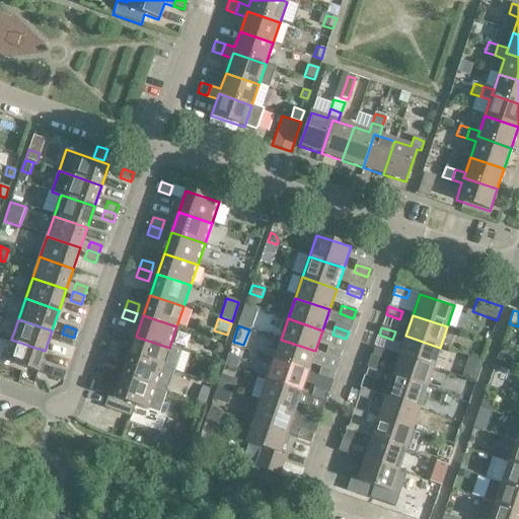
[(74,338),(62,334),(59,343),(71,347),(74,338)]
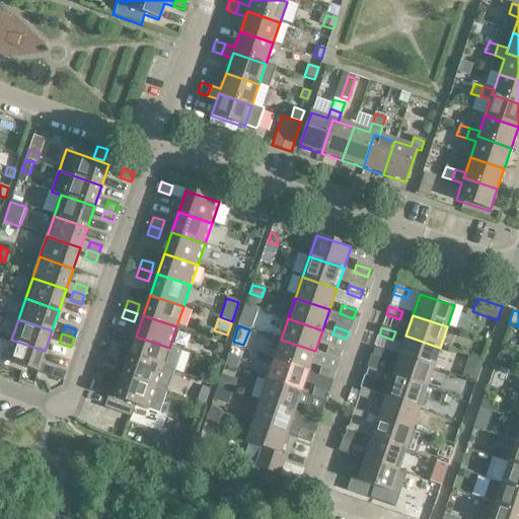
[(440,348),(405,336),(398,357),(433,368),(440,348)]
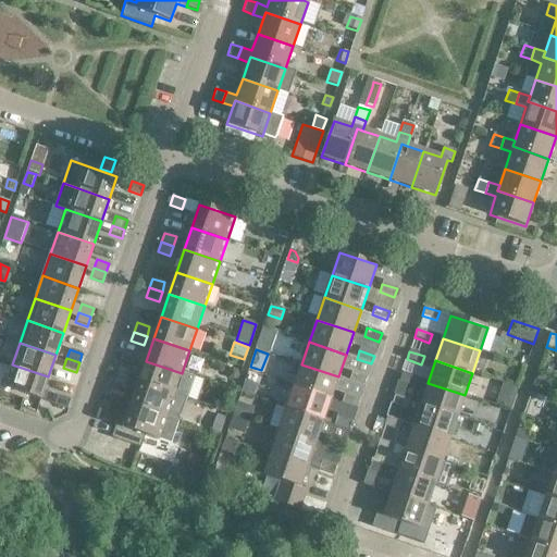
[(182,373),(146,361),(138,383),(174,395),(182,373)]
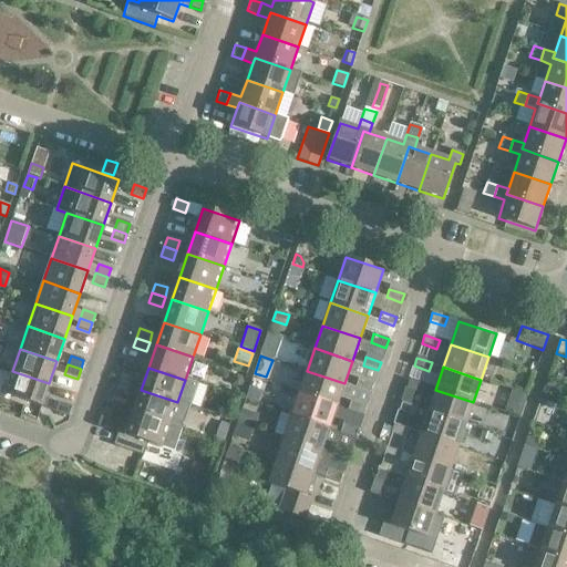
[(49,383),(12,371),(4,394),(41,408),(49,383)]
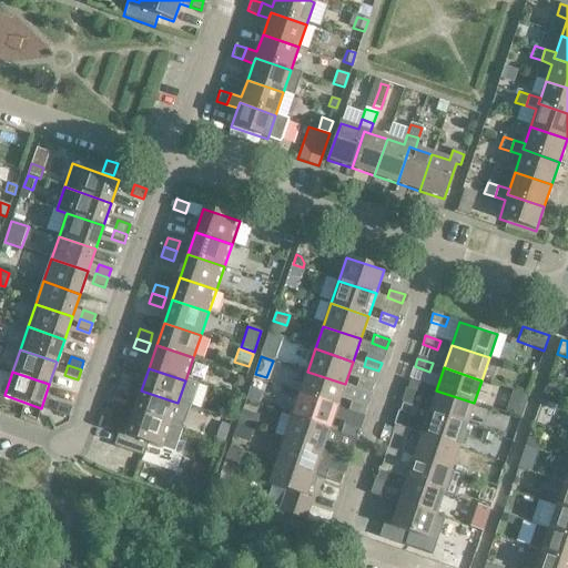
[(345,384),(307,372),(300,394),(337,406),(345,384)]
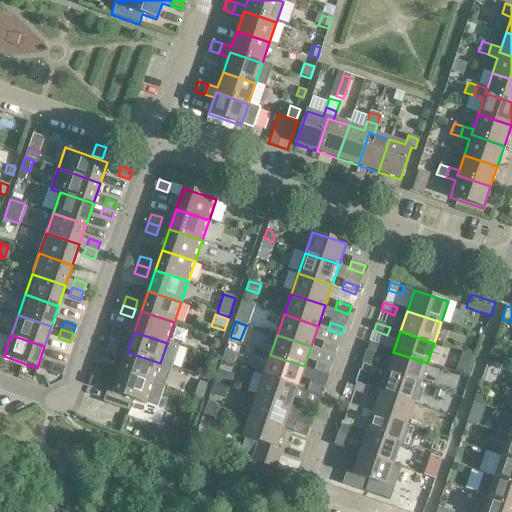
[(109,336),(106,345),(117,349),(120,340),(109,336)]
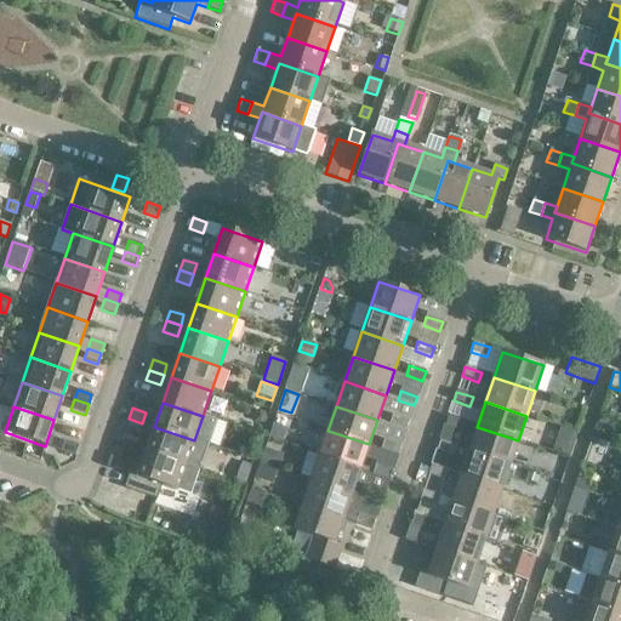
[(258,409),(252,412),(254,420),(261,422),(267,417),(265,411),(258,409)]
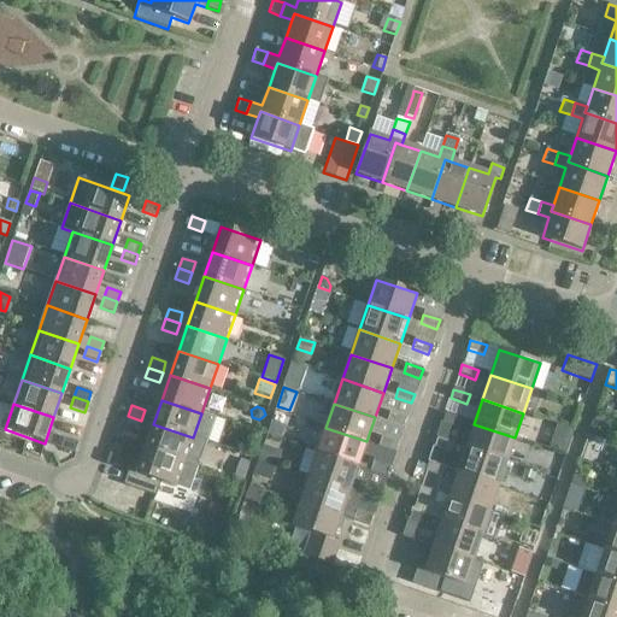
[(406,418),(389,412),(387,422),(403,428),(406,418)]
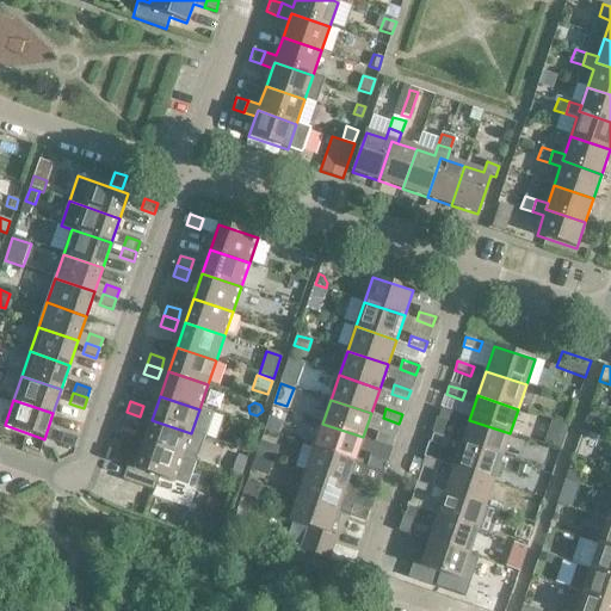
[(457,415),(442,409),(438,419),(454,425),(457,415)]
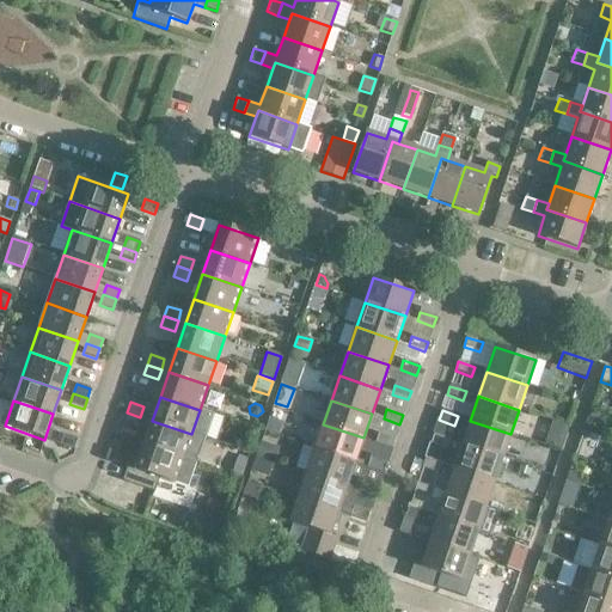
[(140,417),(127,412),(123,422),(136,427),(140,417)]
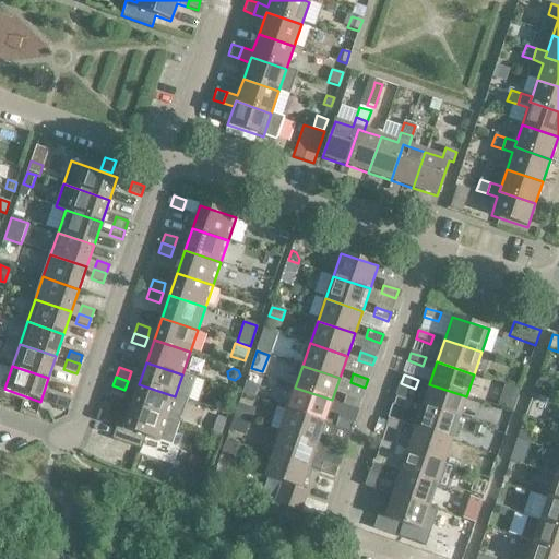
[(247,381),(242,394),(254,399),(259,385),(247,381)]
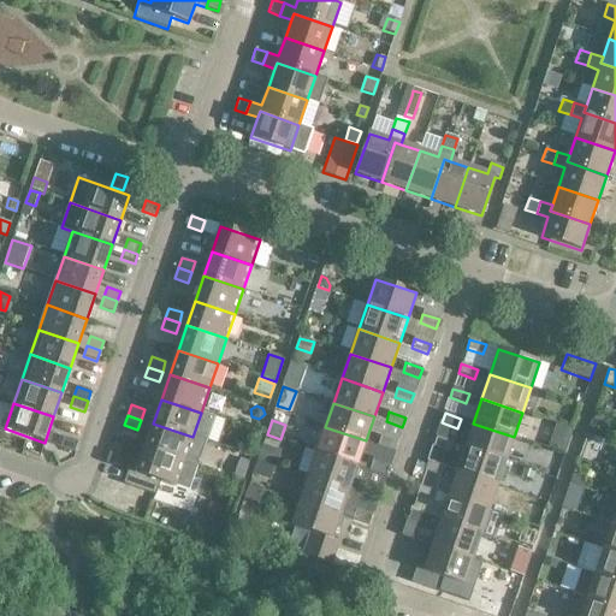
[(193,437),(153,424),(144,448),(184,462),(193,437)]
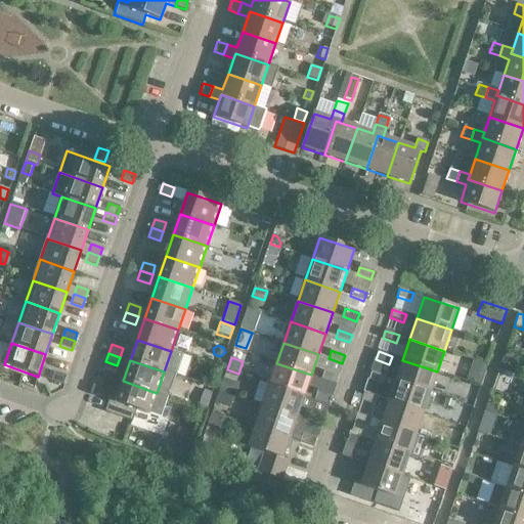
[(437,372),(402,360),(395,381),(430,392),(437,372)]
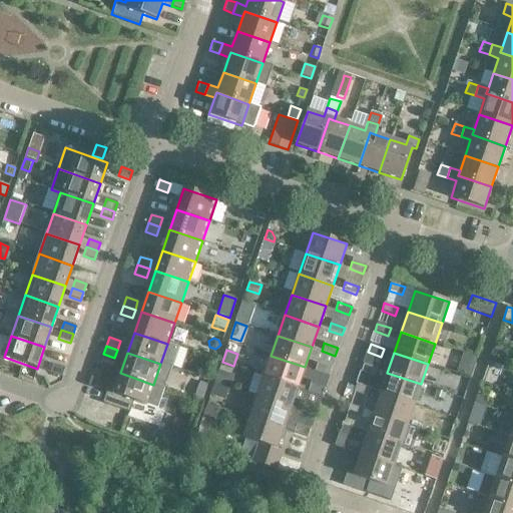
[(305,367),(271,356),(264,376),(298,388),(305,367)]
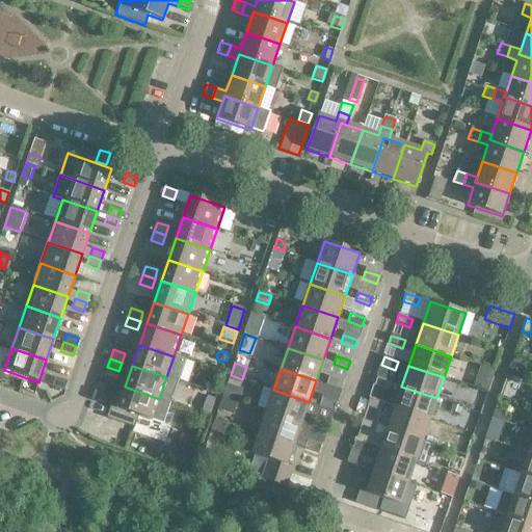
[(68,381),(55,377),(52,387),(64,391),(68,381)]
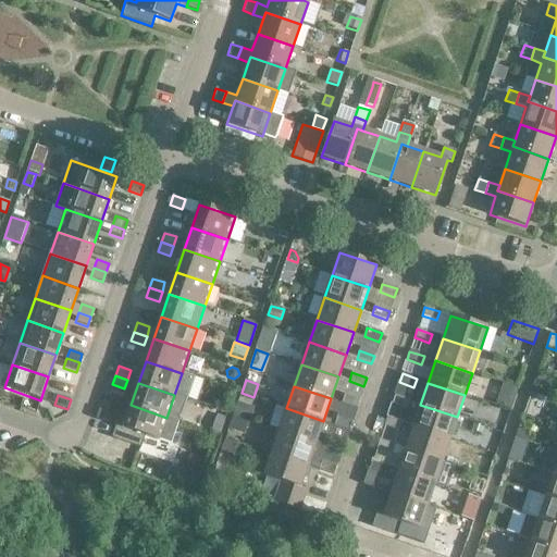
[(359,399),(344,395),(342,404),(356,408),(359,399)]
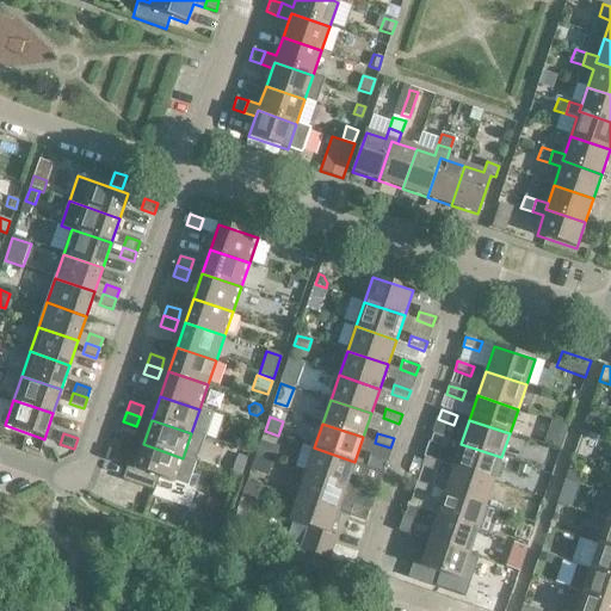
[(449,439),(433,433),(430,443),(445,449),(449,439)]
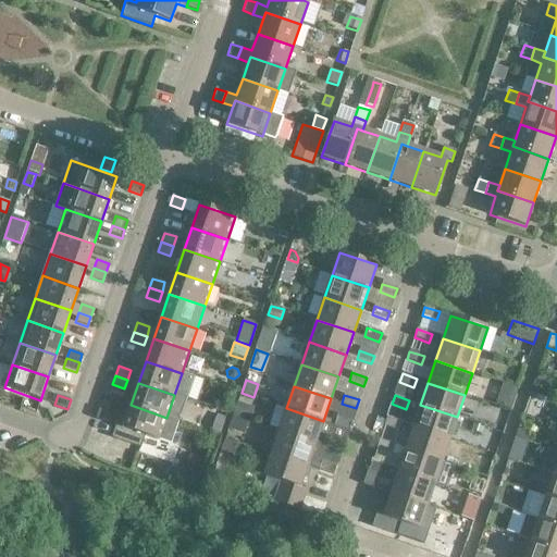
[(238,401),(234,415),(250,420),(255,407),(238,401)]
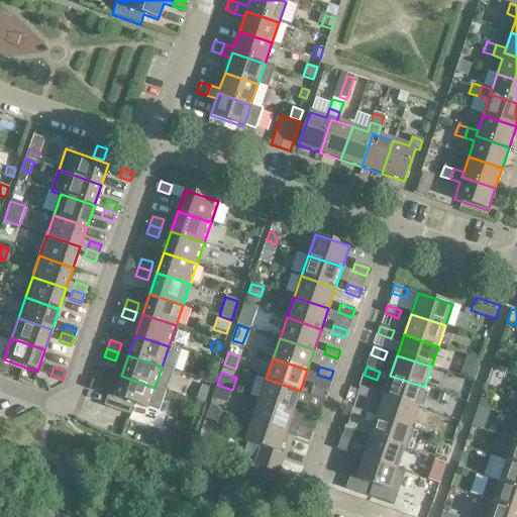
[(166,391),(154,388),(121,376),(114,397),(108,394),(103,407),(130,416),(134,404),(159,413),(166,391)]
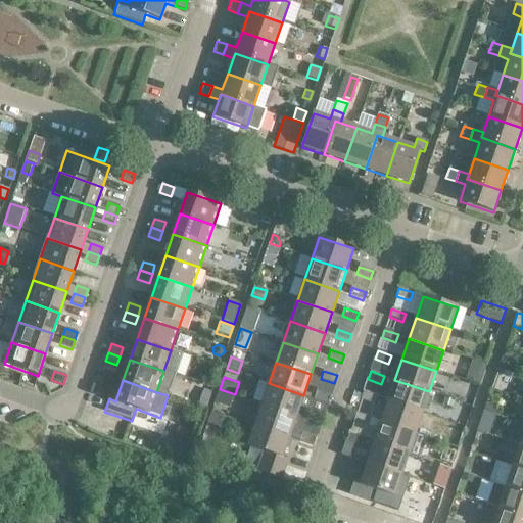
[(429,391),(394,380),(387,400),(422,413),(429,391)]
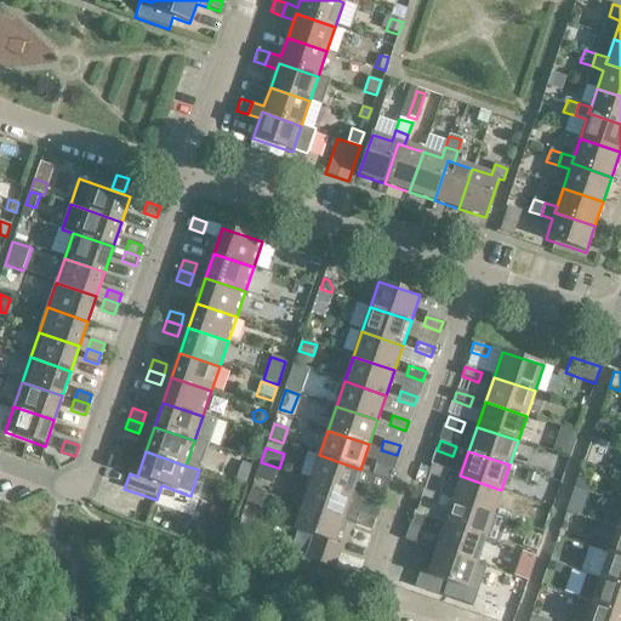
[(360,469),(319,455),(311,480),(352,494),(360,469)]
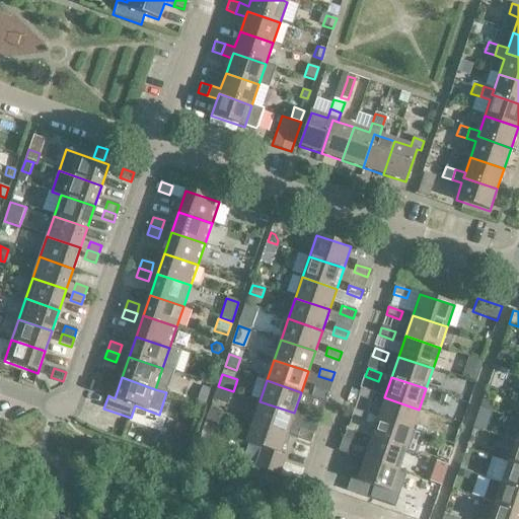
[(92,381),(89,390),(101,394),(104,385),(92,381)]
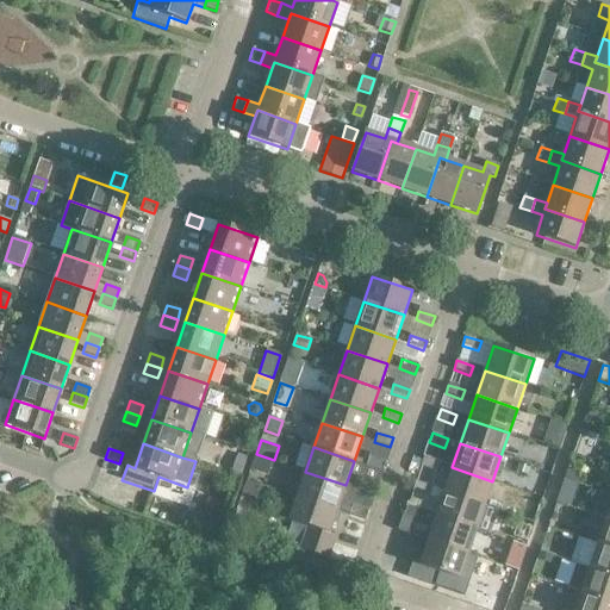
[(237,454),(231,473),(240,475),(246,456),(237,454)]
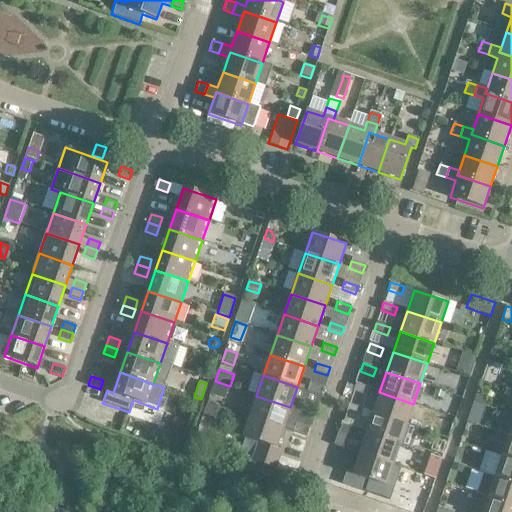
[(214,383),(210,395),(225,400),(229,388),(214,383)]
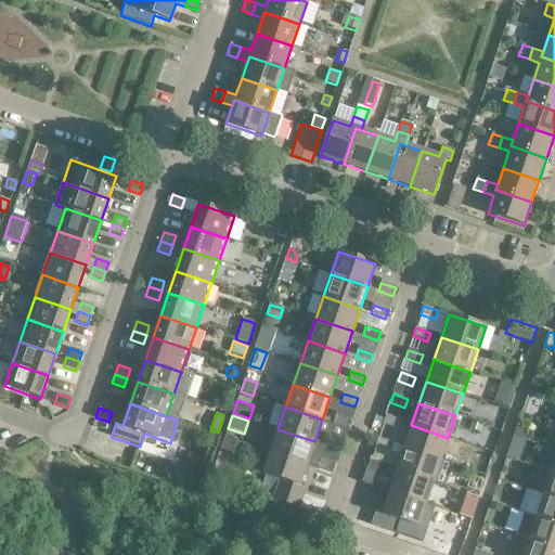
[(350,421),(336,415),(333,424),(347,429),(350,421)]
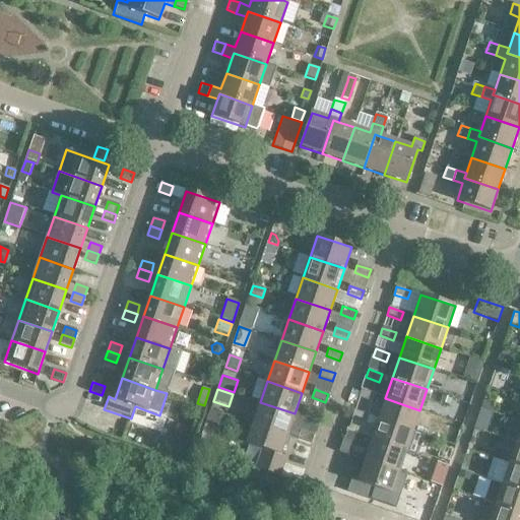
[(375,394),(362,390),(359,398),(373,402),(375,394)]
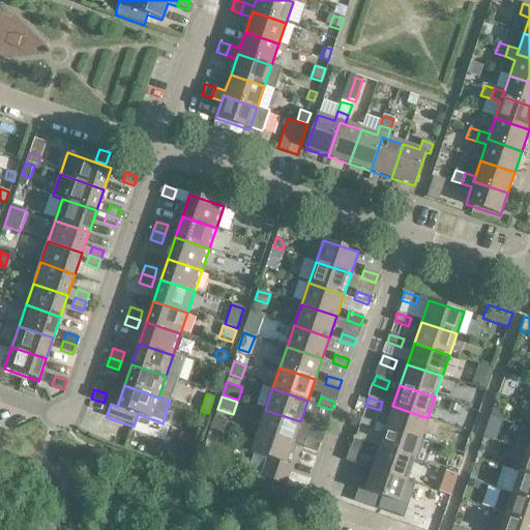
[(450,403),(448,410),(458,413),(460,407),(450,403)]
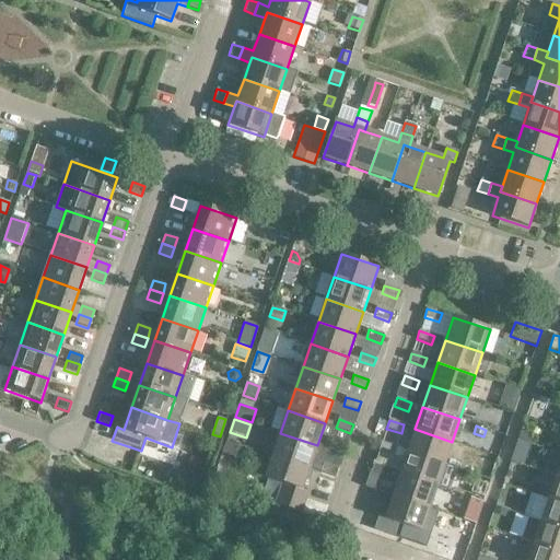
[(452,442),(415,429),(407,452),(444,464),(452,442)]
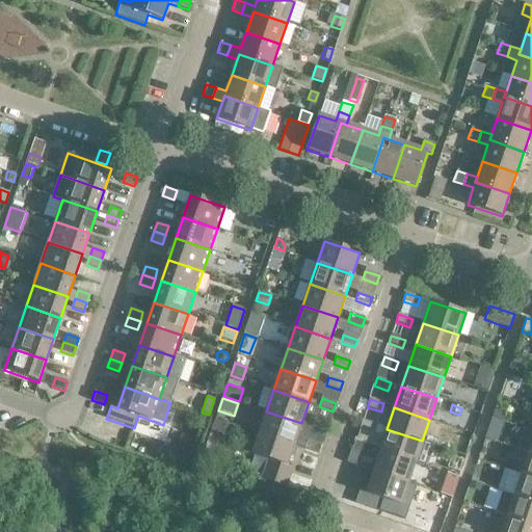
[(496,408),(493,418),(502,421),(505,411),(496,408)]
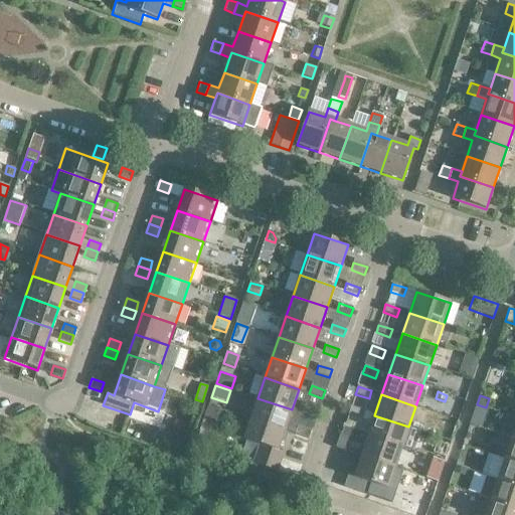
[(292,409),(258,398),(250,418),(285,431),(292,409)]
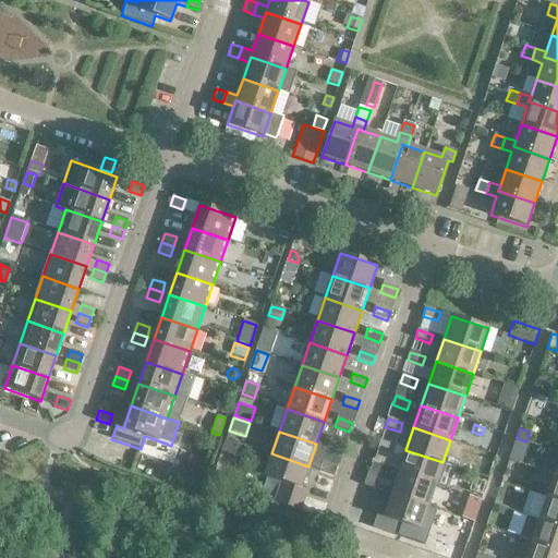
[(226,439),(220,457),(243,464),(249,447),(226,439)]
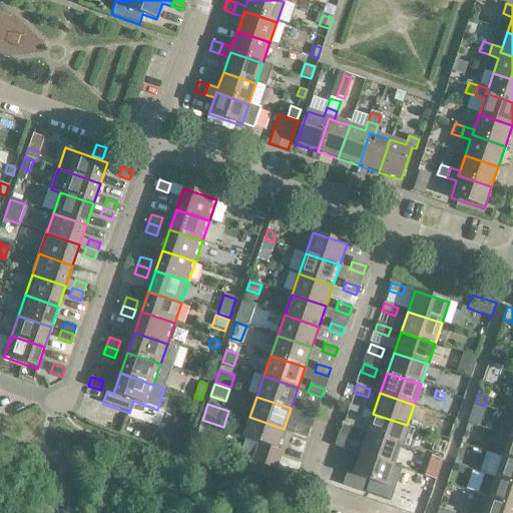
[(317,409),(304,405),(301,413),(314,417),(317,409)]
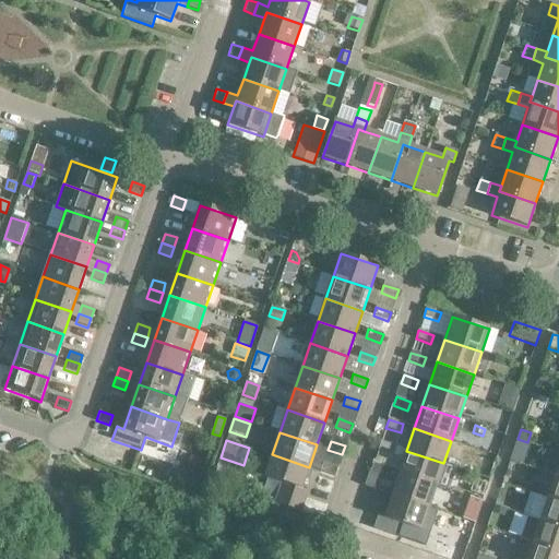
[(395,447),(381,441),(378,450),(393,455),(395,447)]
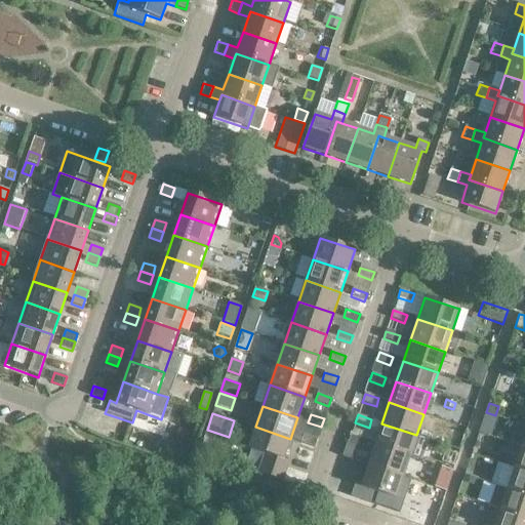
[(416,435),(381,423),(374,444),(409,456),(416,435)]
